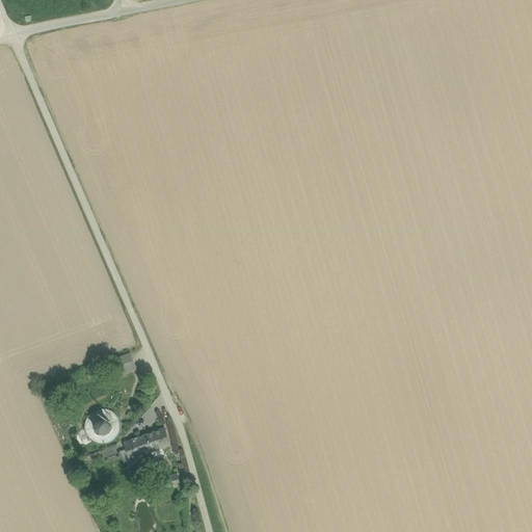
[(135,368),(130,354),(113,361),(120,378),(127,376),(125,372),(135,368)]
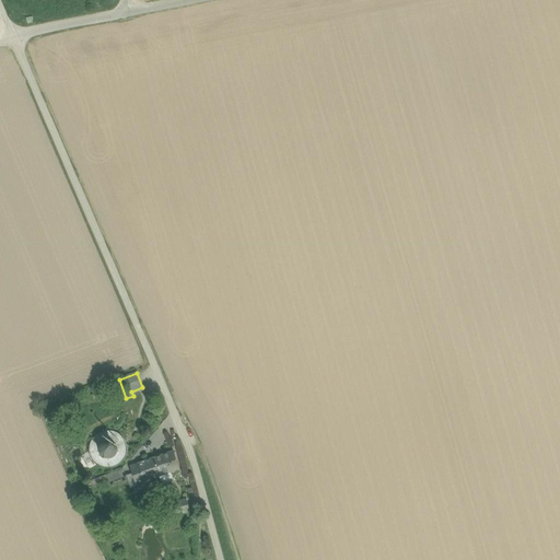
[(111,431),(106,431),(102,431),(98,433),(95,436),(92,440),(91,443),(90,447),(90,452),(90,456),(92,459),(94,463),(97,466),(102,468),(106,469),(111,469),(115,468),(118,466),(121,464),(125,461),(127,456),(127,452),(128,447),(127,444),(125,440),(123,436),(119,433),(115,432),(111,431)]
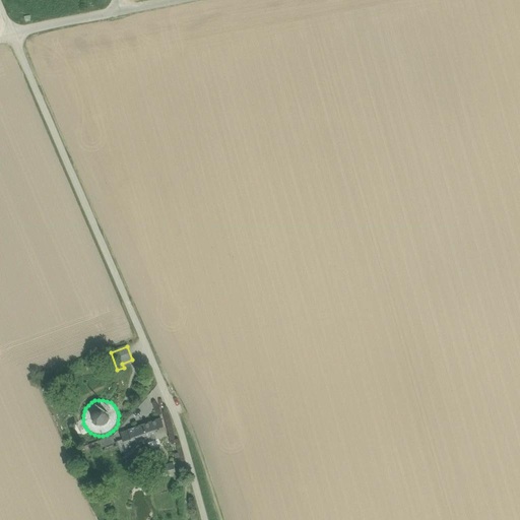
[(161,418),(142,426),(148,443),(149,443),(158,439),(167,436),(161,418)]
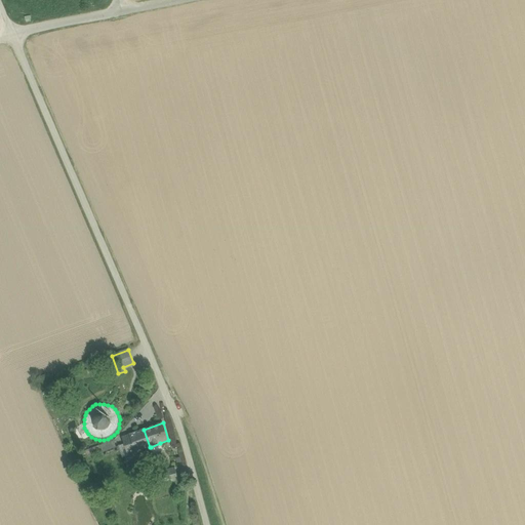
[(130,437),(122,439),(124,445),(129,457),(137,454),(136,451),(150,447),(144,430),(129,434),(130,437)]
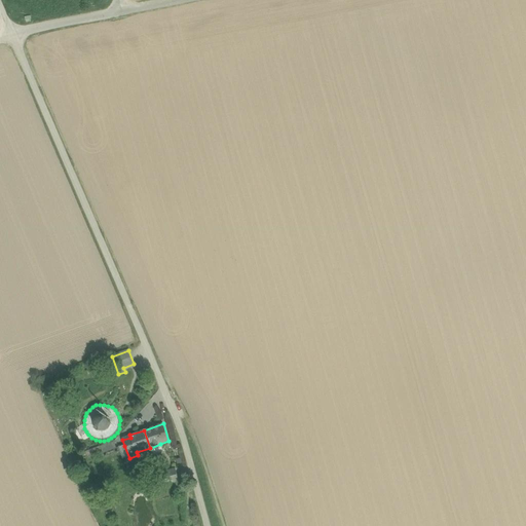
[(103,453),(116,448),(114,441),(100,446),(103,453)]
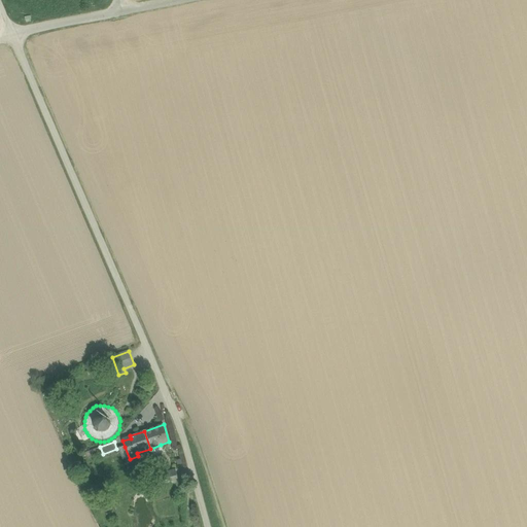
[(161,445),(151,449),(153,455),(163,452),(161,445)]
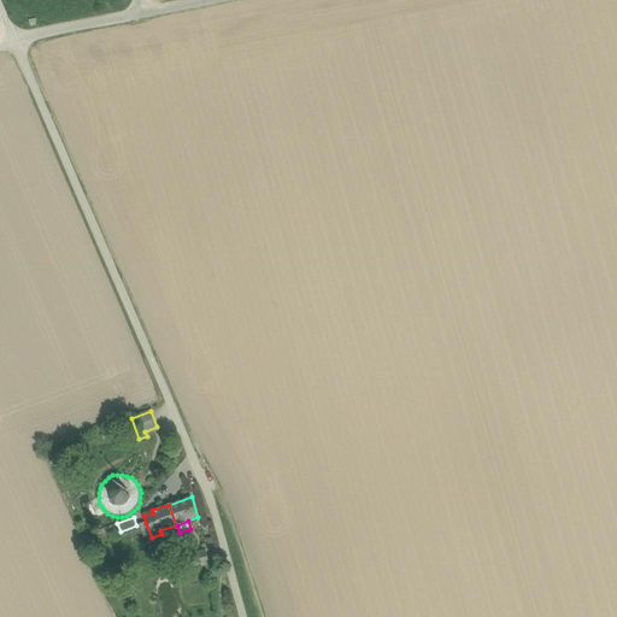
[(142,541),(152,538),(146,523),(137,526),(142,541)]
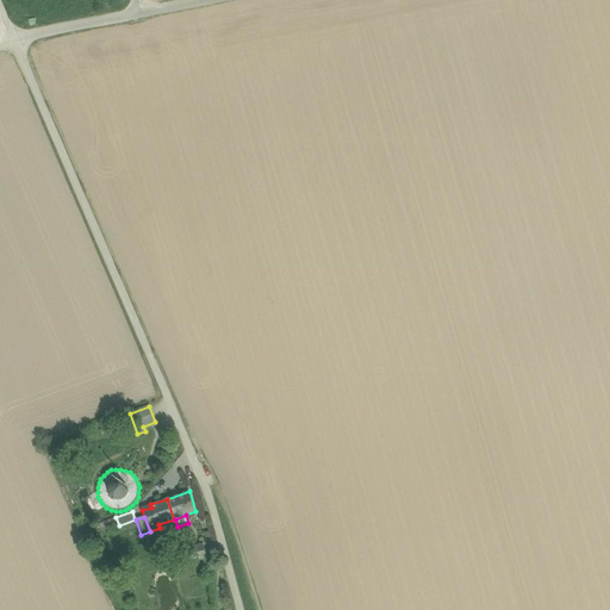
[(207,558),(204,543),(185,548),(188,562),(207,558)]
